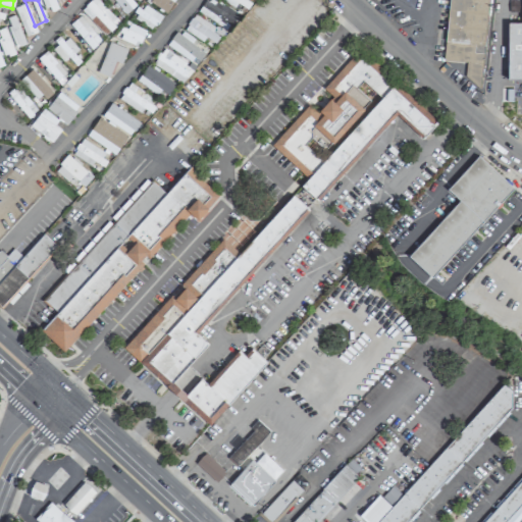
[(41,0),(45,9),(55,5),(52,0),(41,0)]
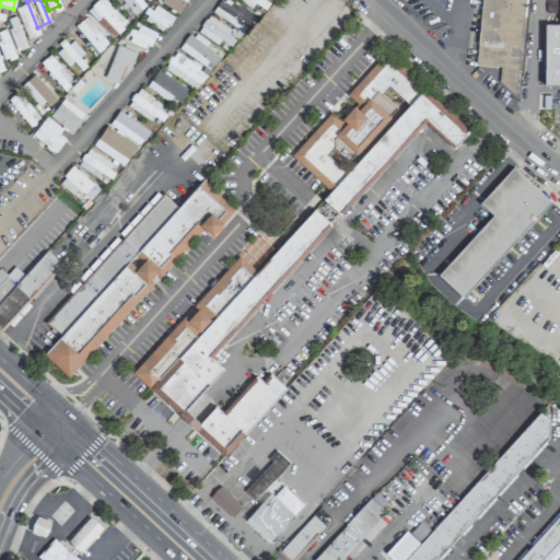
[(113,38),(128,23),(103,0),(96,0),(85,11),(113,38)]
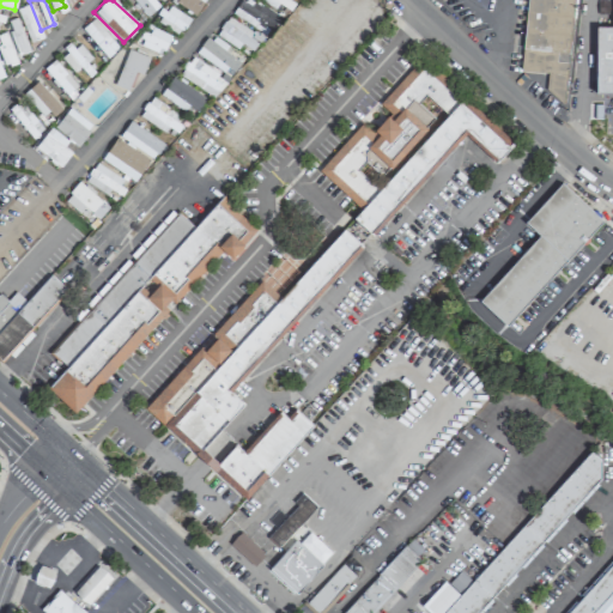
[(131,0),(144,18),(158,7),(152,0),(131,0)]
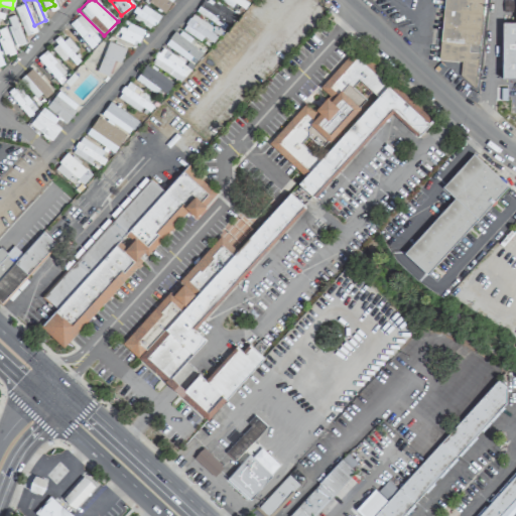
[(163,12),(171,0),(148,0),(147,1),(163,12)]
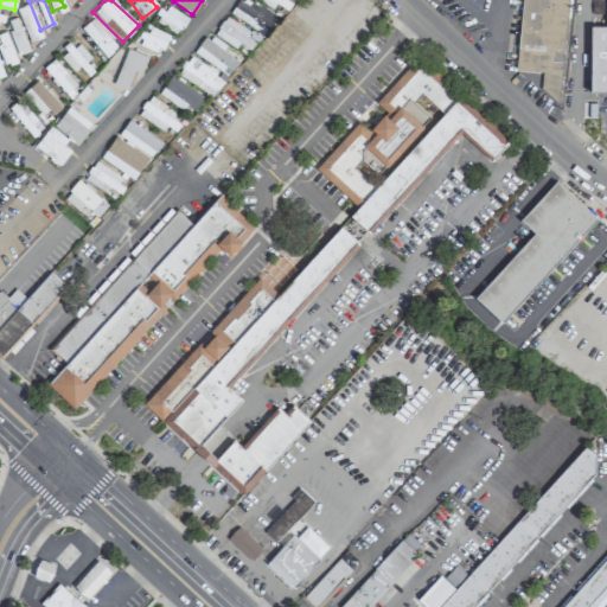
[(240,0),(231,14),(263,36),(276,17),(251,0),(240,0)]
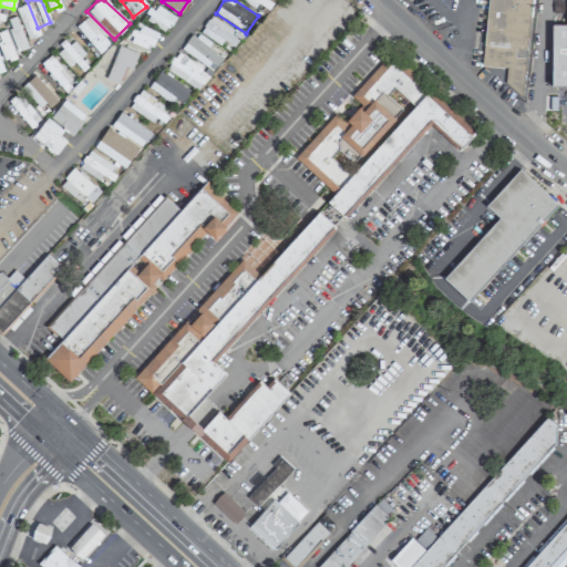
[(244,0),(244,2),(254,9),(257,3),(268,10),(271,2),(267,0),(244,0)]
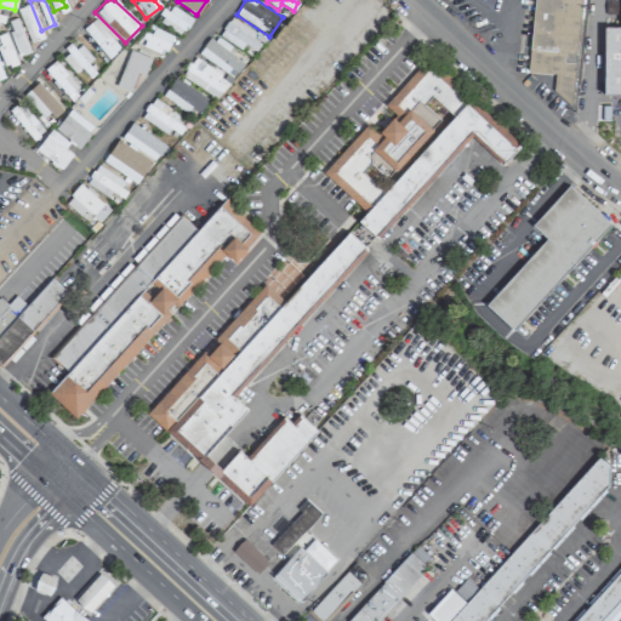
[(581,0),(534,0),(529,72),(557,73),(554,95),(575,96),(581,0)]
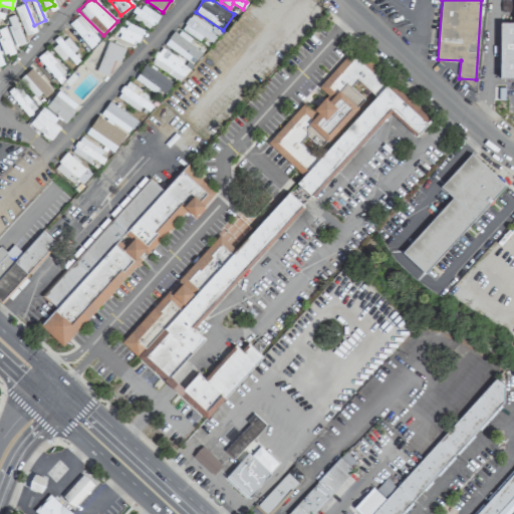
[(24,35),(35,31),(25,3),(14,7),(24,35)]
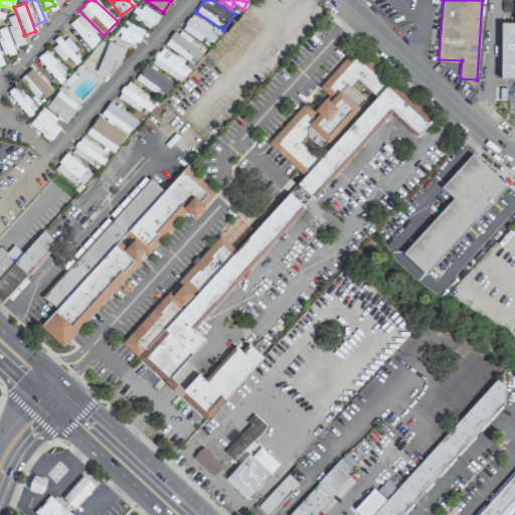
[(514,76),(514,3),(504,3),(504,13),(514,13),(514,21),(501,21),(501,61),(486,61),(486,76),(514,76)]
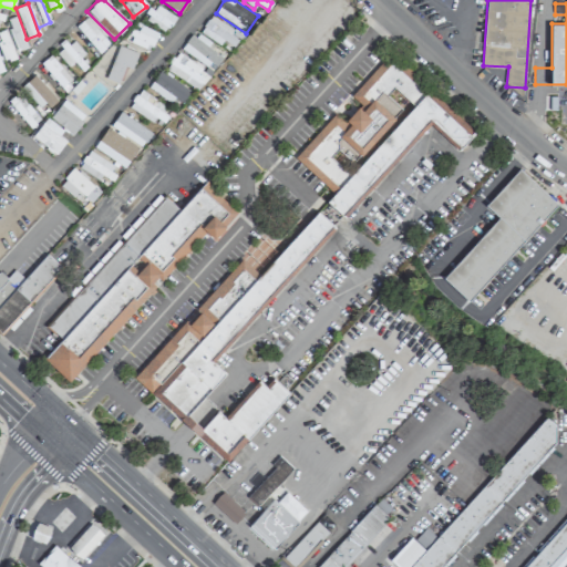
[(143,19),(166,32),(174,17),(151,4),(143,19)]
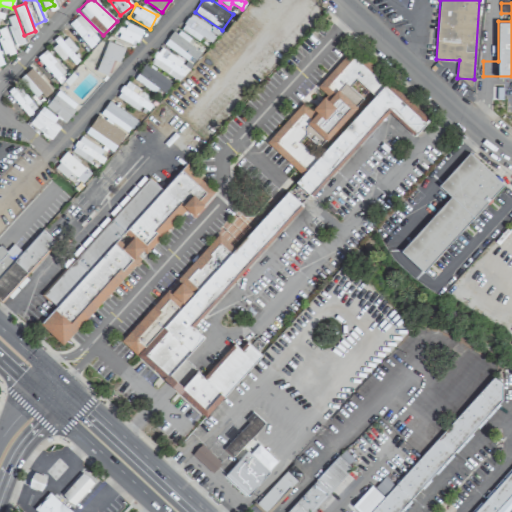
[(180,29),(198,41),(201,37),(211,44),(219,31),(190,13),(180,29)]
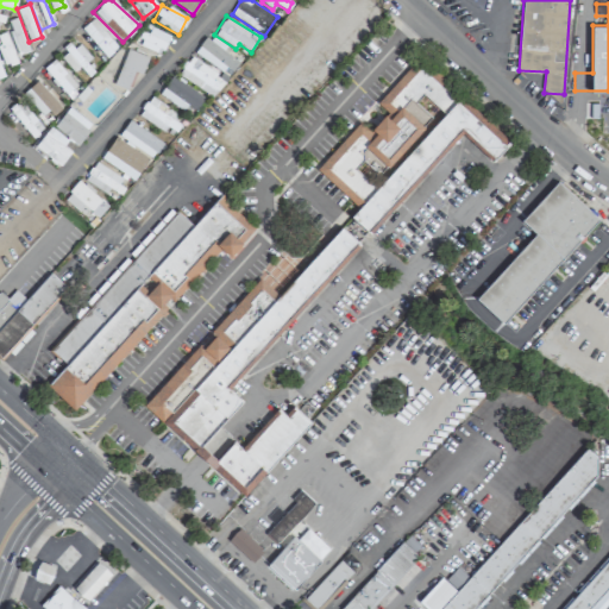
[(7,20),(17,55),(27,51),(18,18),(7,20)]
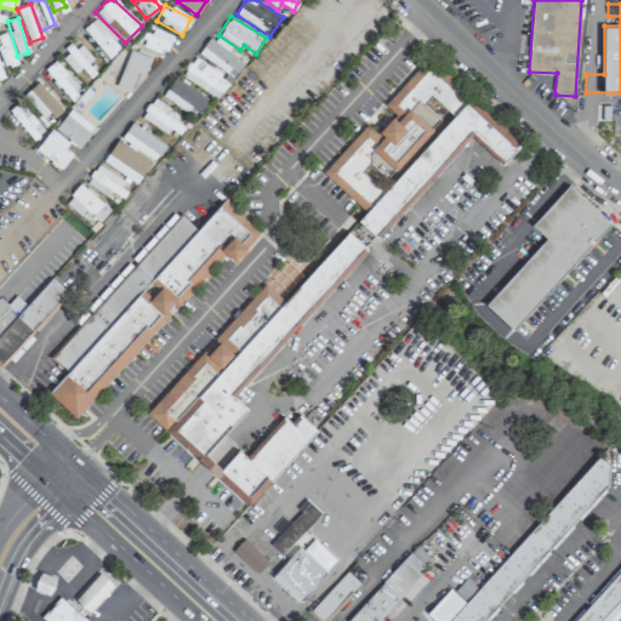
[(119,49),(95,18),(83,28),(106,58),(119,49)]
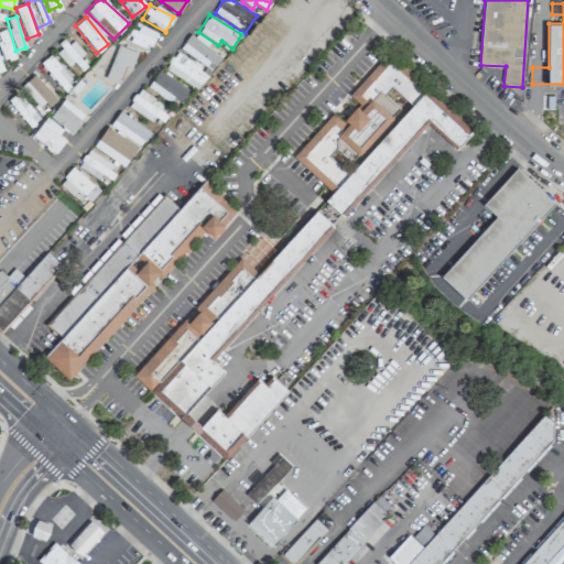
[(156,32),(133,22),(126,40),(149,51),(156,32)]
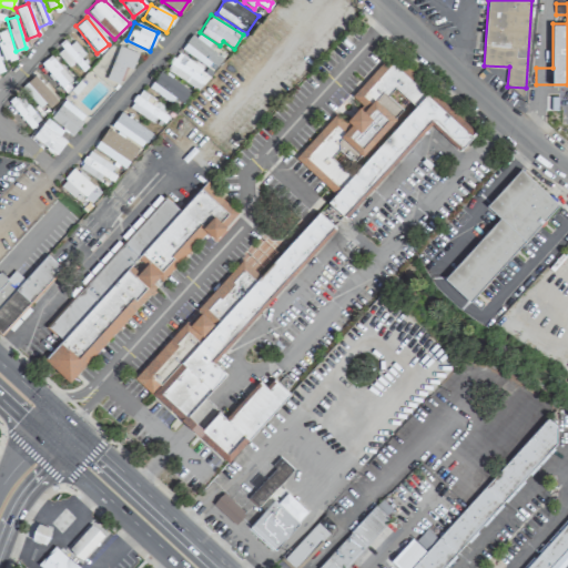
[(0,30),(0,49),(3,61),(14,58),(6,29),(0,30)]
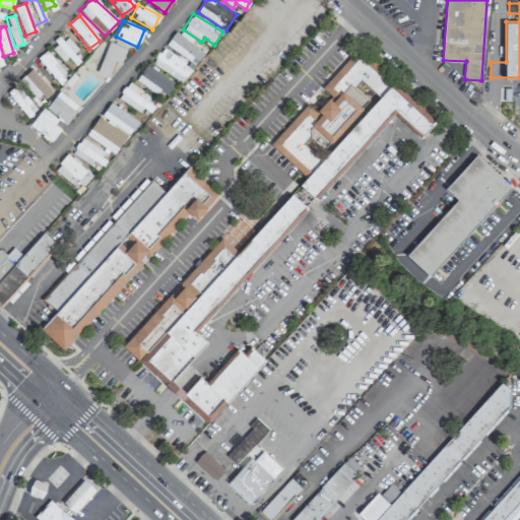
[(203,52),(190,43),(193,39),(178,28),(165,47),(163,46),(151,63),(182,83),(203,52)]
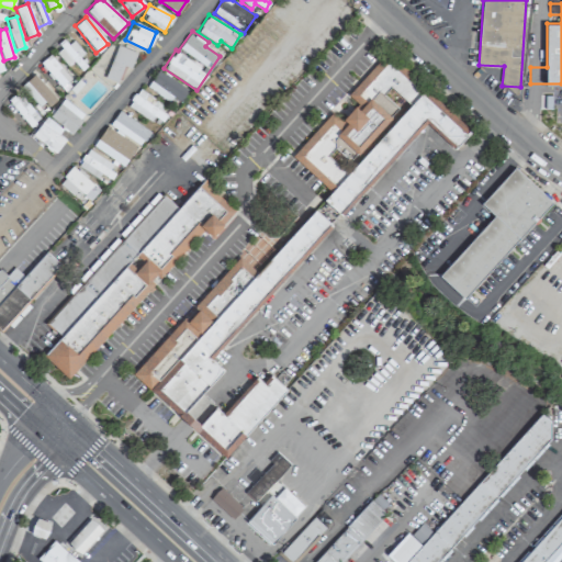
[(123,65),(130,68),(136,53),(117,45),(104,78),(116,82),(123,65)]
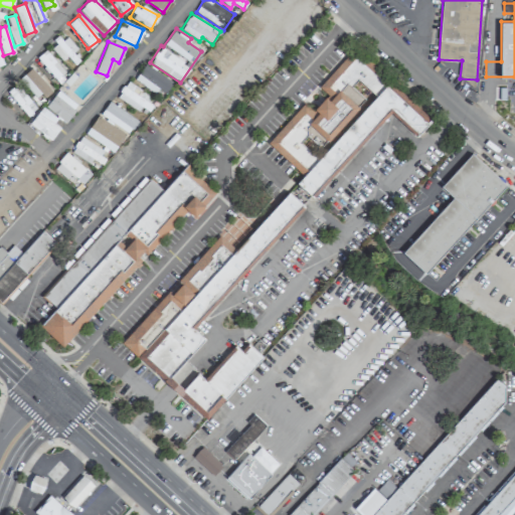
[(268,143),(304,175),(297,182),(313,197),(390,111),(418,136),(431,123),(351,51),(321,86),(328,92),(312,109),(304,102),(268,143)]
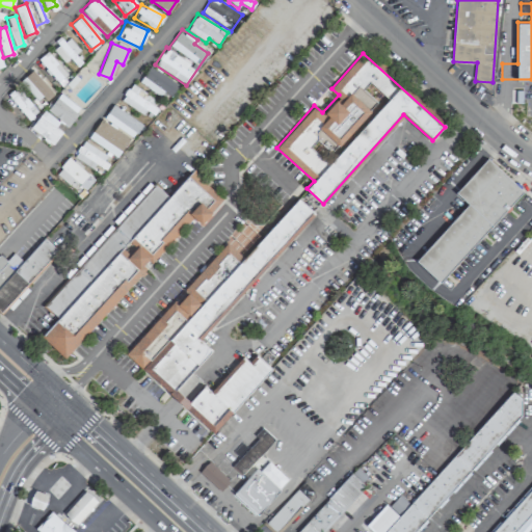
[(178,83),(148,67),(138,83),(168,100),(178,83)]
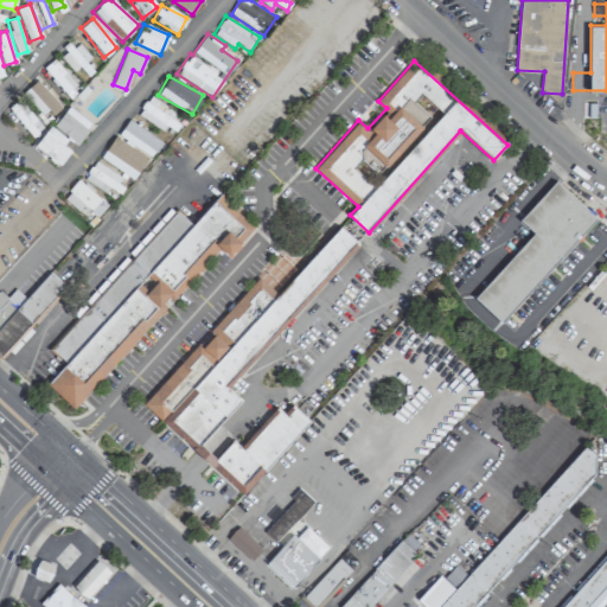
[(62,102),(39,78),(24,93),(46,116),(62,102)]
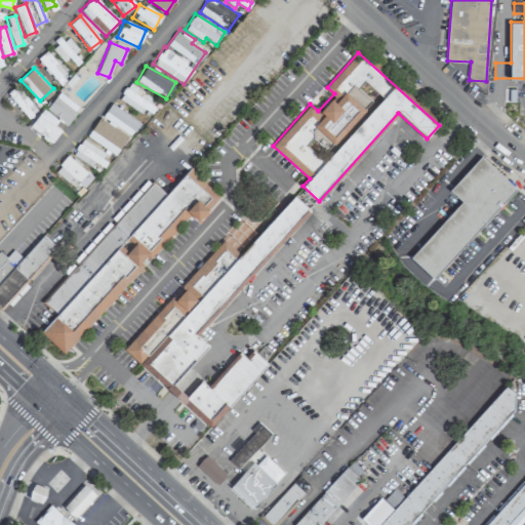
[(149,117),(158,104),(128,83),(119,96),(149,117)]
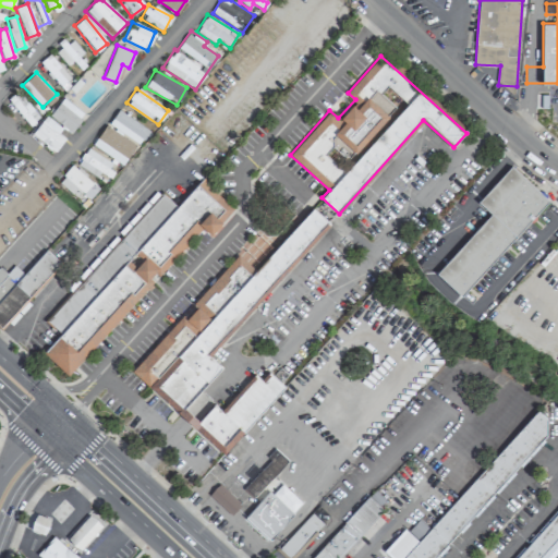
[(7,101),(29,125),(39,117),(17,92),(7,101)]
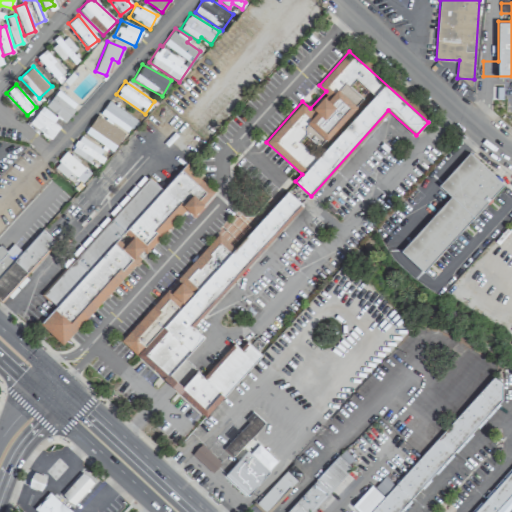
[(77,103),(56,89),(44,107),(65,121),(77,103)]
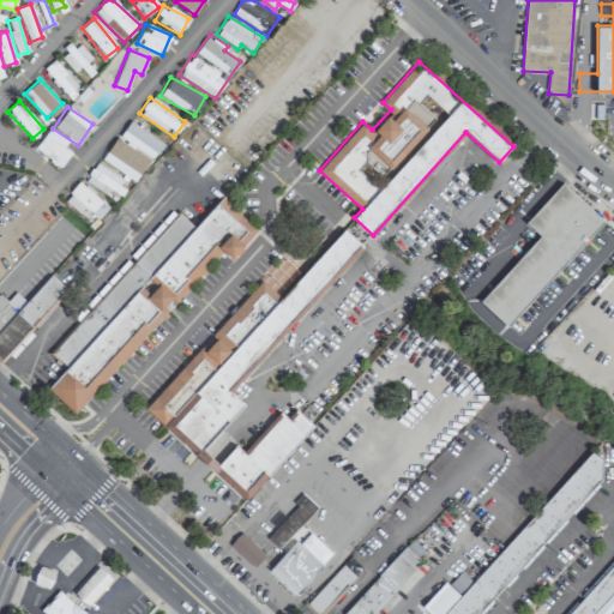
[(119,136),(152,158),(163,144),(128,121),(119,136)]
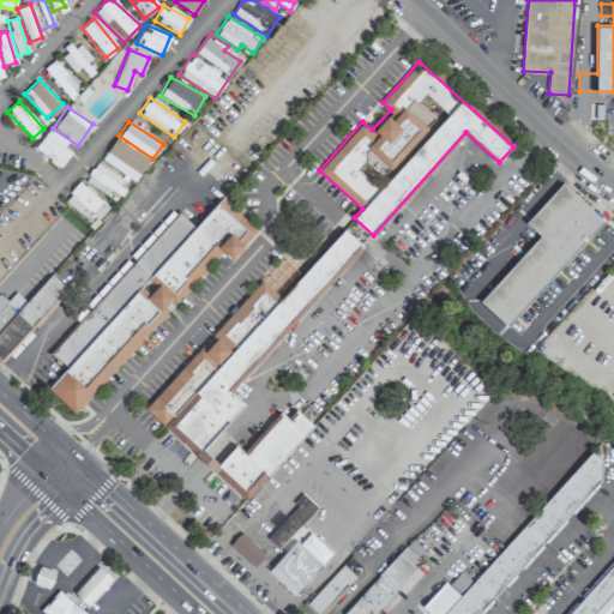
[(62,146),(67,140),(48,126),(32,148),(59,168),(71,152),(62,146)]
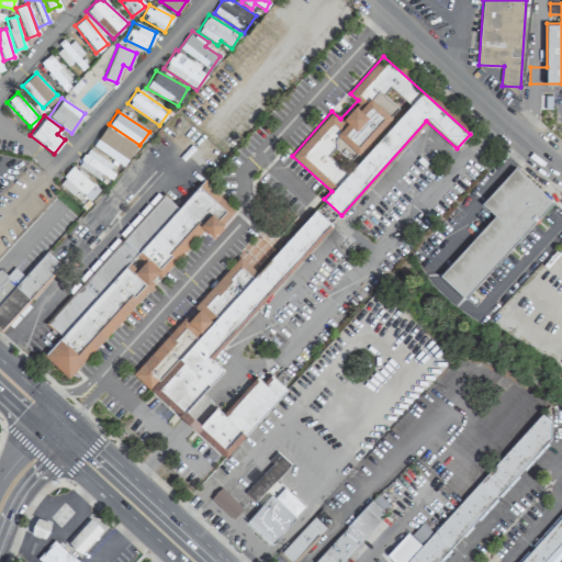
[(92,147),(124,165),(136,144),(103,126),(92,147)]
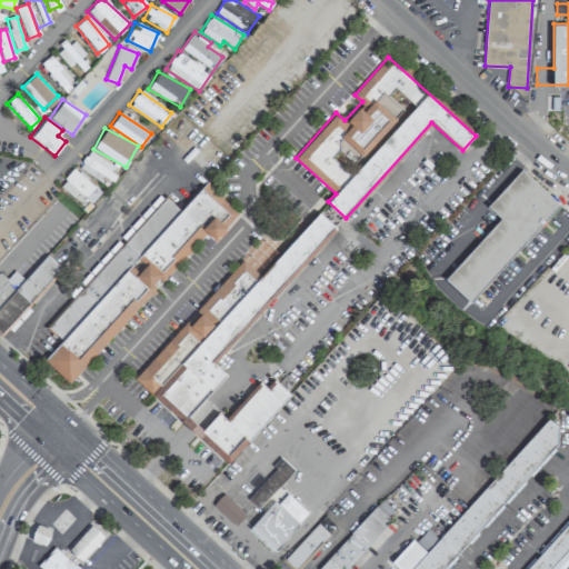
[(119,171),(87,152),(77,168),(99,180),(101,176),(112,182),(119,171)]
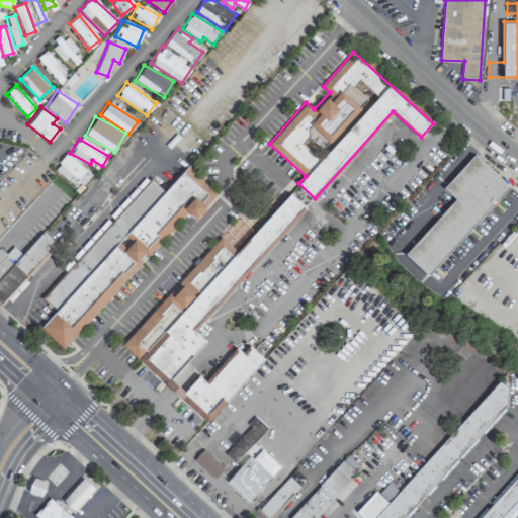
[(53,167),(71,184),(85,169),(66,152),(53,167)]
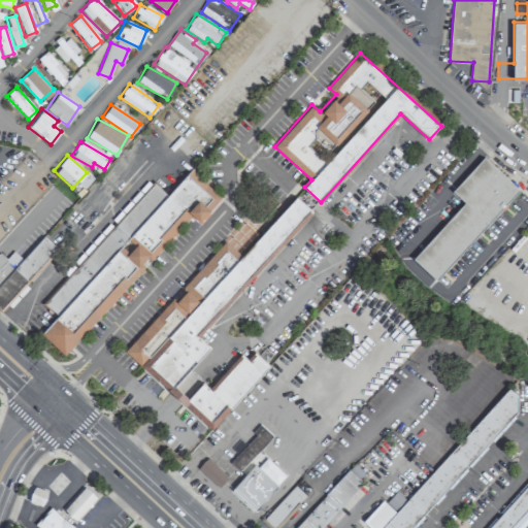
[(464,201),(413,259),(437,281),(520,189),(484,156),(452,191),(464,201)]
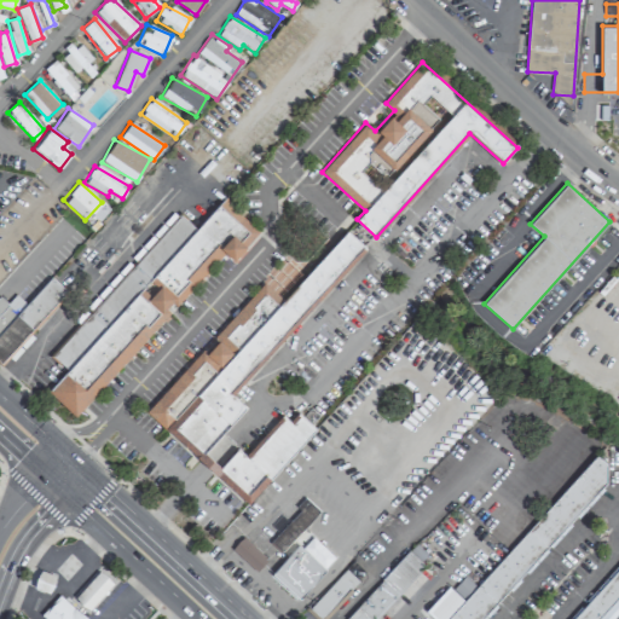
[(51,356),(67,369),(47,391),(74,416),(224,252),(232,260),(259,231),(224,198),(195,229),(179,214),(51,356)]
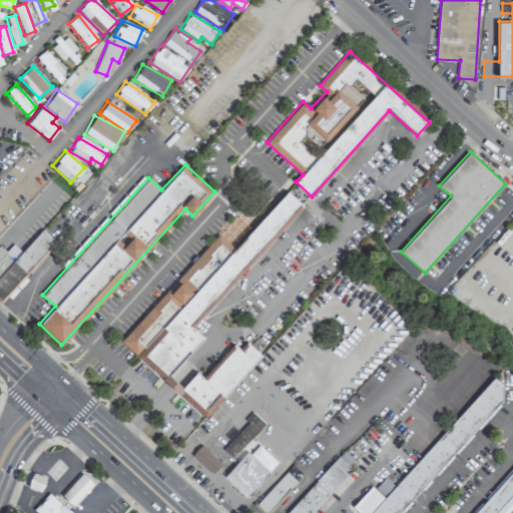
[(205,417),(261,355),(248,344),(242,350),(235,345),(205,379),(184,360),(204,338),(193,328),(305,204),(288,190),(232,251),(222,243),(224,241),(217,235),(121,341),(205,417)]
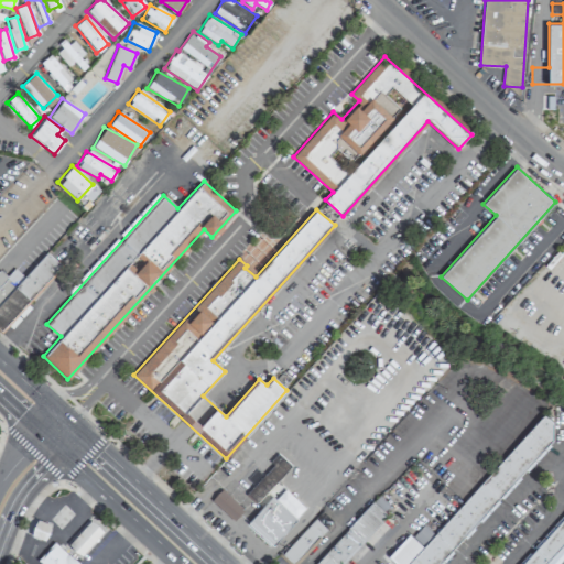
[(0,267),(0,329),(3,333),(62,266),(46,251),(19,283),(0,267)]
